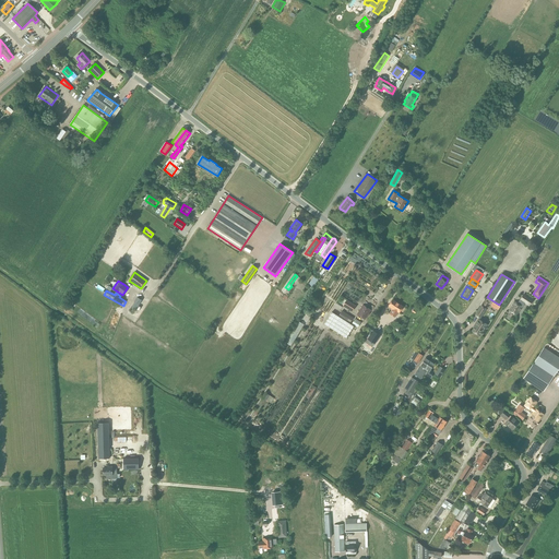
[(533,300),(524,295),(521,300),(518,304),(514,301),(509,310),(516,316),(522,307),(522,308),(525,304),(530,306),(533,300)]
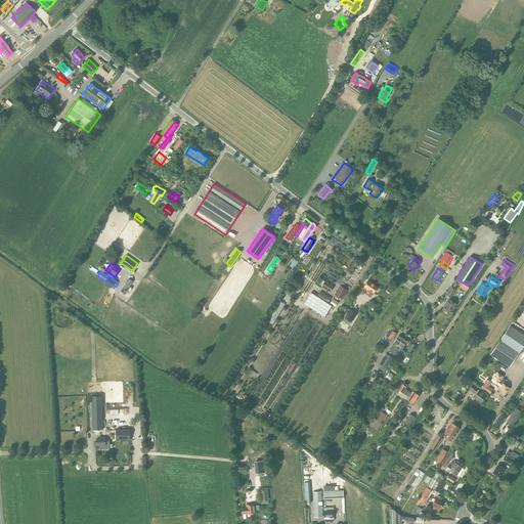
[(126,284),(123,289),(127,292),(133,281),(129,278),(126,282),(126,284)]
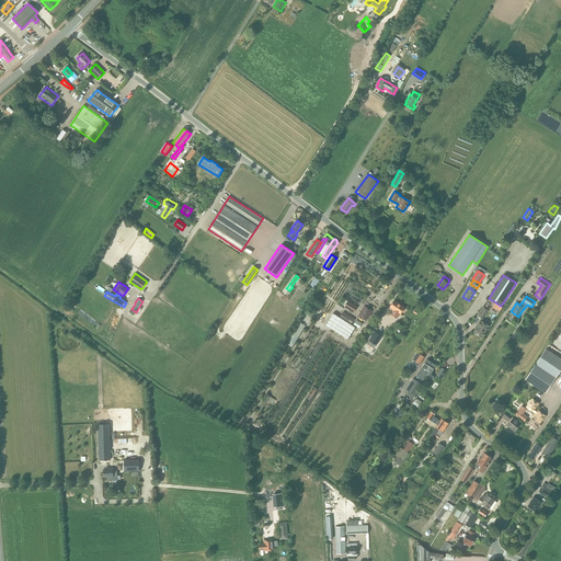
[(353,313),(357,307),(347,300),(344,307),(353,313)]
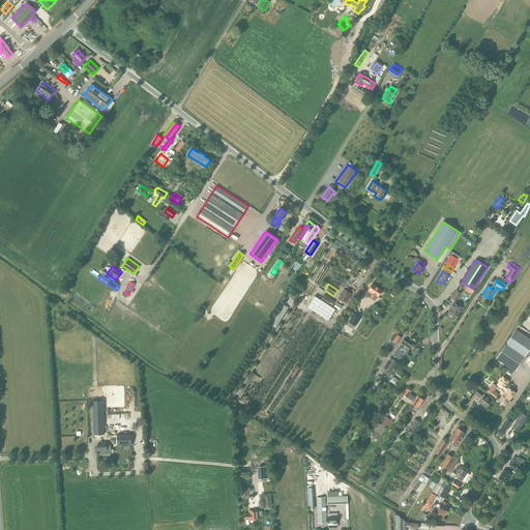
[(378,296),(382,291),(372,285),(369,290),(373,293),(370,297),(375,300),(377,296),(378,296)]
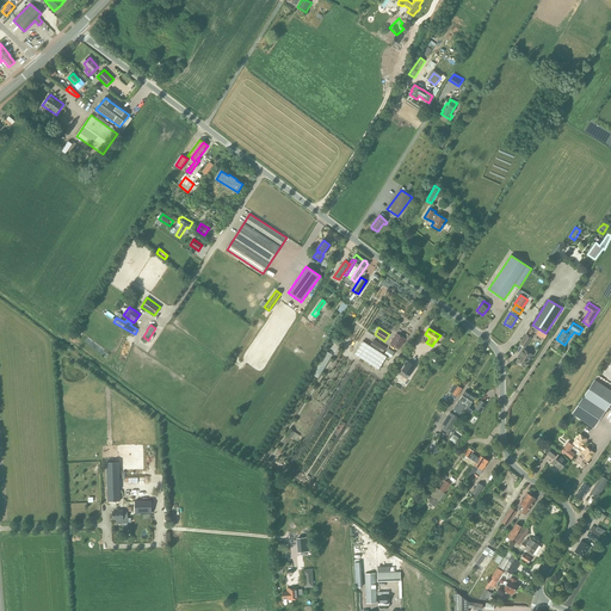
[(399,350),(406,339),(396,334),(390,344),(399,350)]
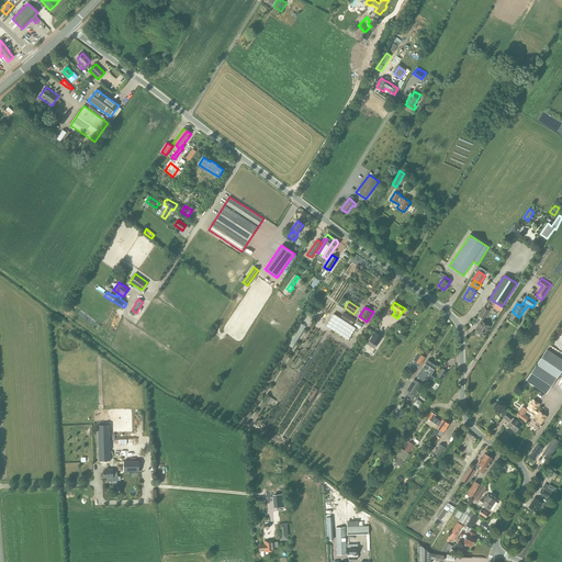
[(489,311),(484,308),(479,317),(483,319),(489,311)]
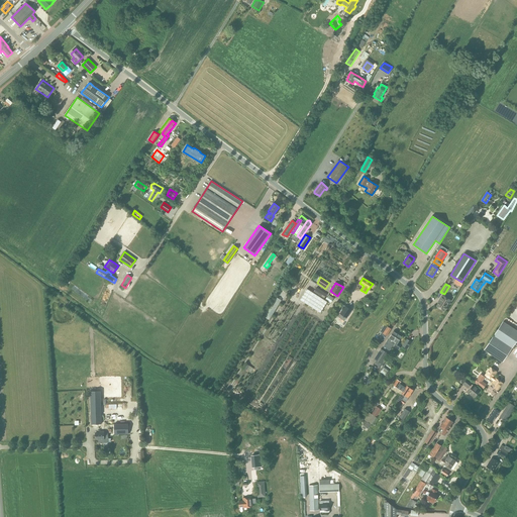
[(324,299),(327,295),(316,288),(314,292),(324,299)]
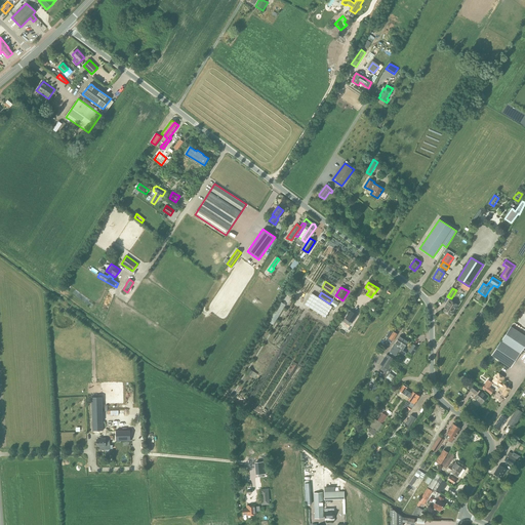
[(332,307),(312,293),(305,304),(325,317),(332,307)]
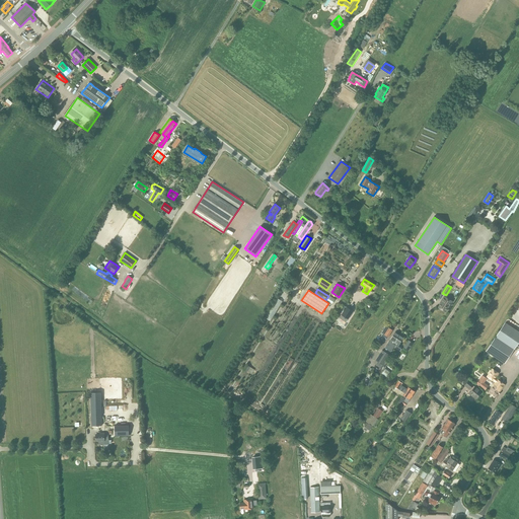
[(445,311),(452,301),(444,296),(442,300),(443,301),(439,307),(445,311)]
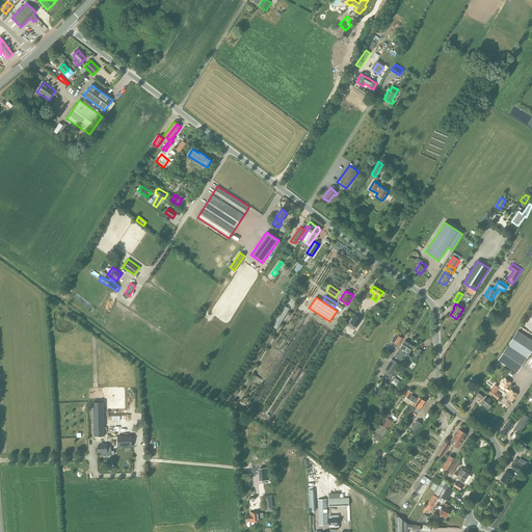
[(284,306),(271,325),(277,329),(290,309),(284,306)]
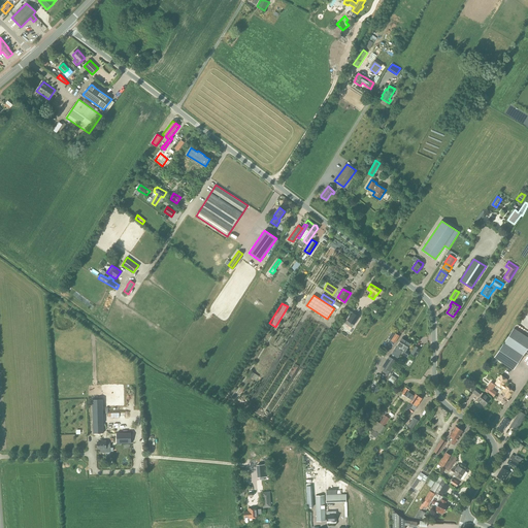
[(352,328),(359,317),(353,312),(345,324),(352,328)]
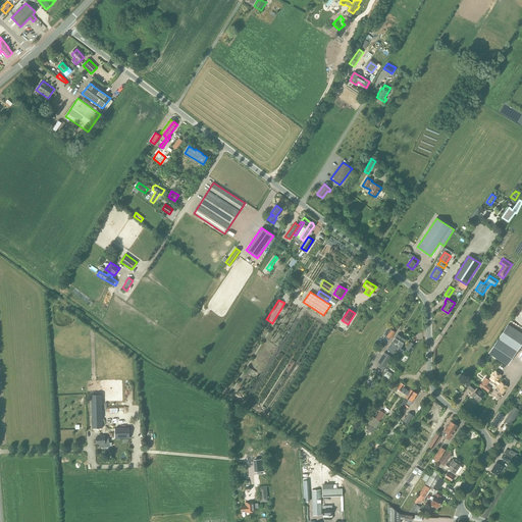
[(507,365),(521,343),(521,334),(508,325),(488,353),(507,365)]
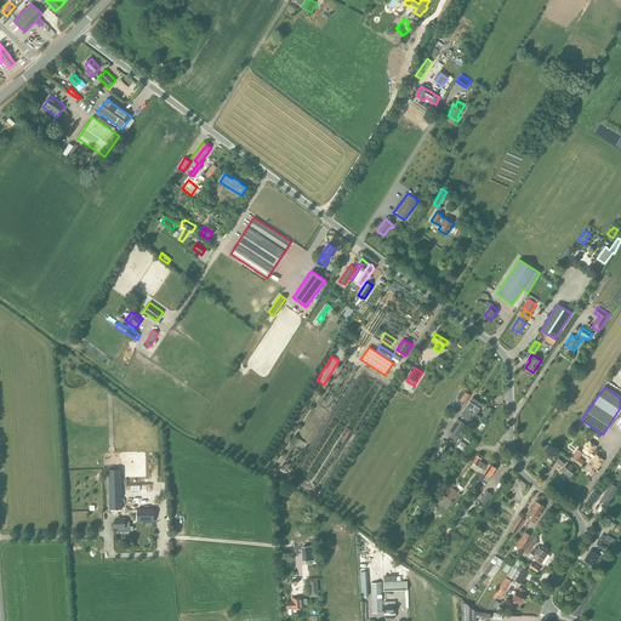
[(465,404),(469,396),(462,391),(456,399),(457,399),(455,403),(457,404),(456,406),(460,409),(465,403),(465,404)]
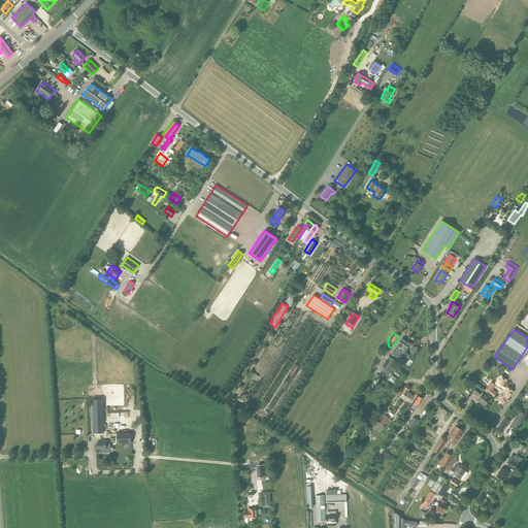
[(403,338),(402,338),(392,354),(398,358),(402,352),(400,351),(401,350),(406,340),(405,340),(406,339),(403,338)]
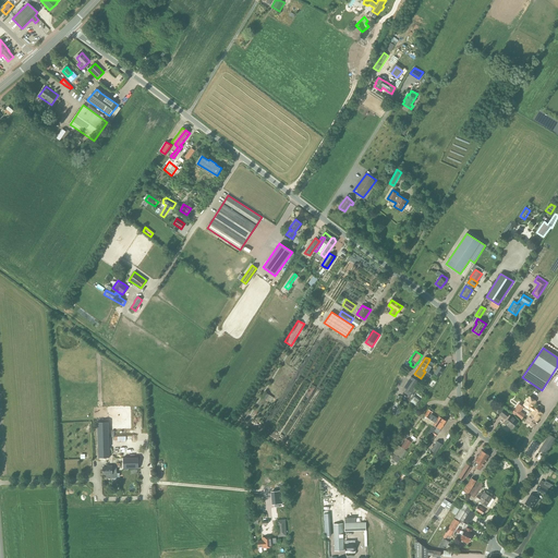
[(429,360),(424,370),(426,371),(424,374),(431,377),(434,372),(429,370),(434,362),(429,360)]
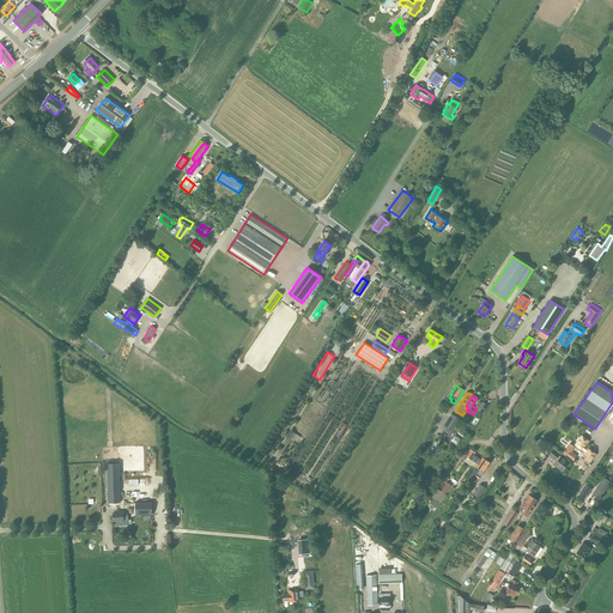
[(483,413),(487,406),(481,402),(477,410),(483,413)]
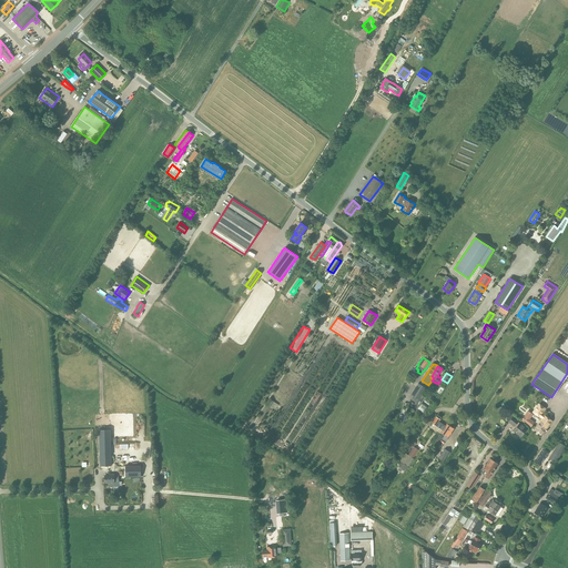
[(417,403),(421,398),(426,388),(418,384),(412,395),(414,396),(412,399),(417,403)]
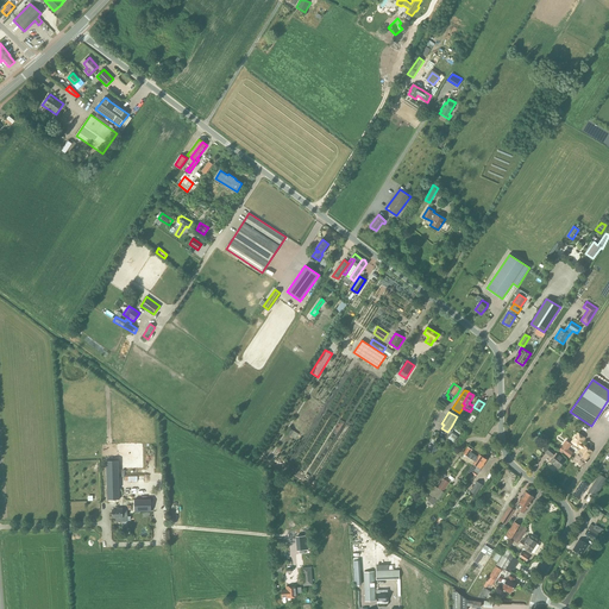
[(608,425),(598,418),(597,421),(607,428),(608,425)]
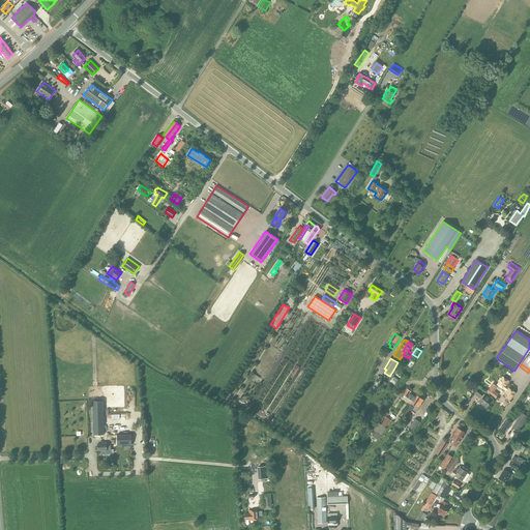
[(405,375),(407,373),(396,366),(395,369),(405,375)]
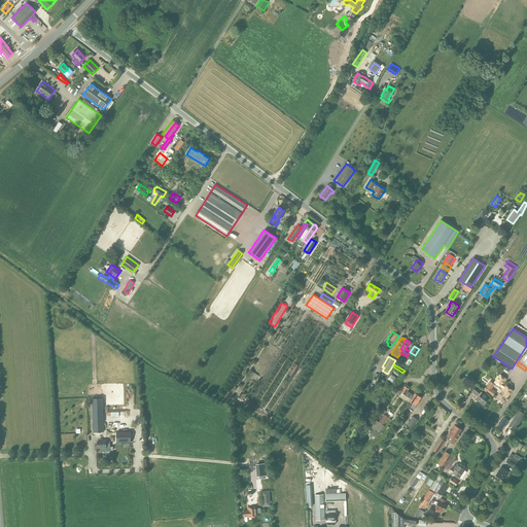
[(253,381),(256,376),(250,372),(247,377),(253,381)]
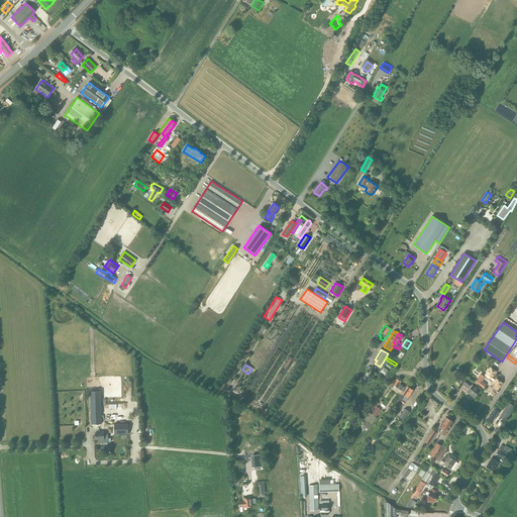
[(385,366),(381,373),(388,377),(392,371),(385,366)]
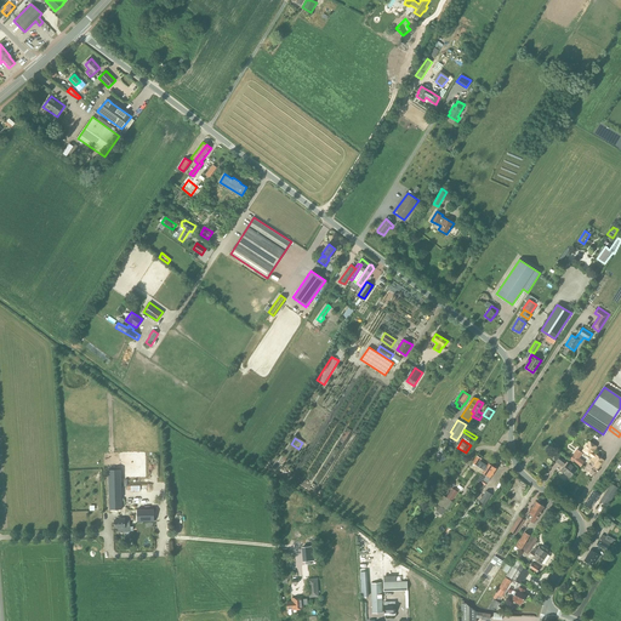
[(593,457),(585,469),(593,476),(603,461),(591,453),(596,446),(590,443),(584,451),(593,457)]
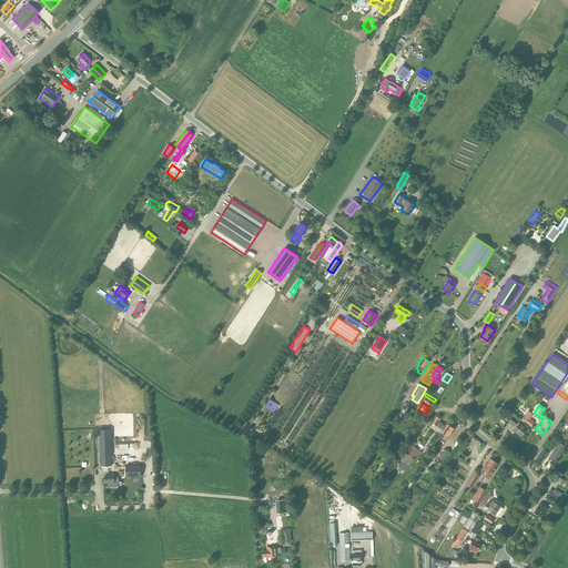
[(510,415),(506,419),(514,426),(515,425),(516,427),(514,430),(520,436),(526,428),(518,422),(518,421),(513,416),(510,415)]
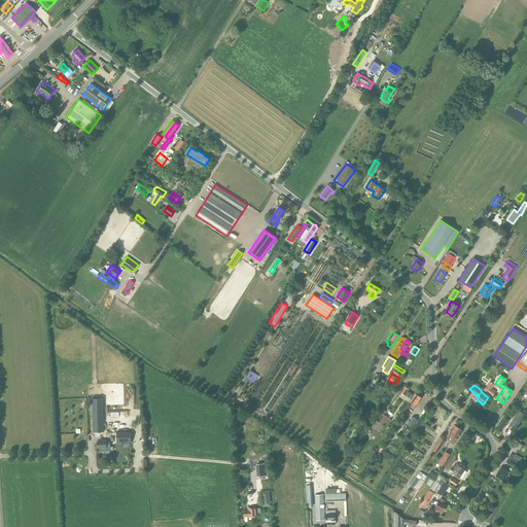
[(492,396),(496,391),(487,385),(484,390),(492,396)]
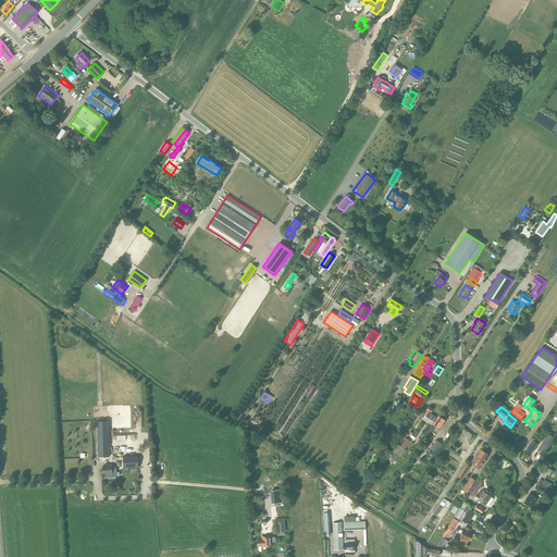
[(430,435),(442,419),(437,416),(437,418),(431,413),(428,418),(434,422),(426,433),(430,435)]
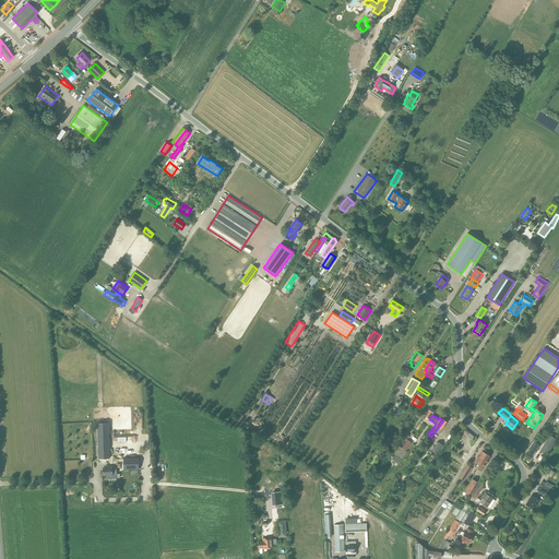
[(443,420),(431,437),(432,438),(436,433),(438,435),(441,430),(447,423),(443,420)]
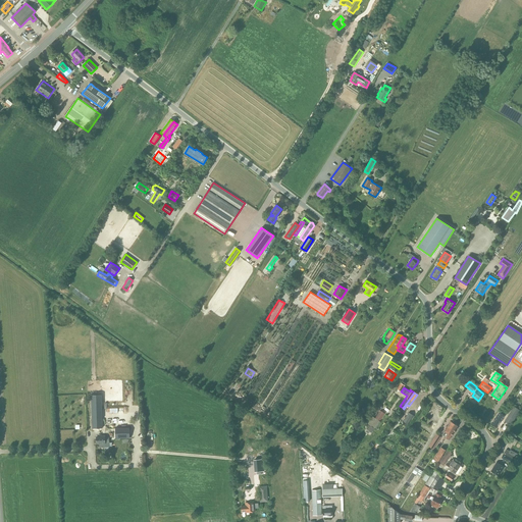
[(101,395),(92,396),(92,419),(97,419),(97,428),(102,428),(101,395)]
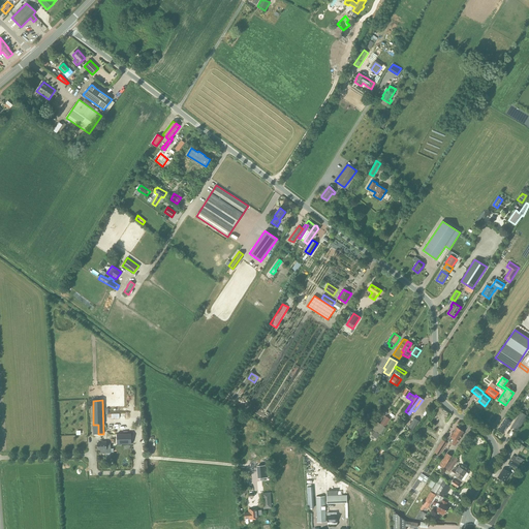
[(518,431),(527,416),(525,414),(528,408),(528,407),(525,405),(511,426),(518,431)]
